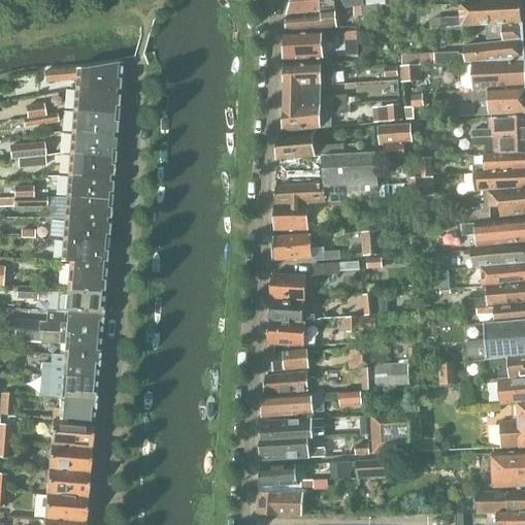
[(290,0),(286,13),(286,30),(321,27),(321,20),(341,18),(340,8),(334,8),(333,1),(332,0),(290,0)]
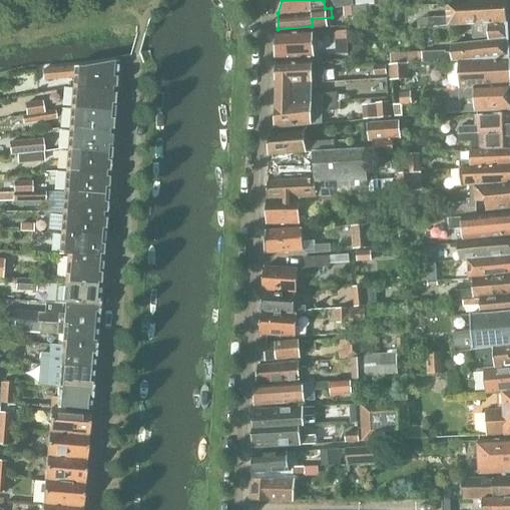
[(471,24),(506,22),(505,0),(476,0),(446,2),(445,2),(446,16),(431,16),(416,17),(417,28),(431,27),(431,28),(447,27),(447,26),(471,24)]
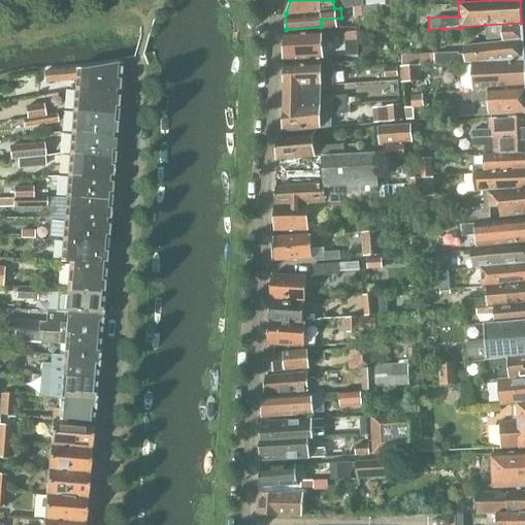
[(361,6),(361,18),(362,26),(378,25),(378,19),(382,18),(382,4),(362,4),(361,4),(361,6)]
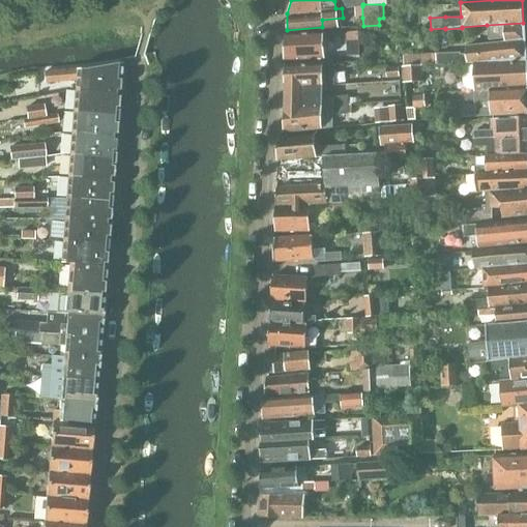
[(362,6),(353,6),(354,19),(362,18),(362,6)]
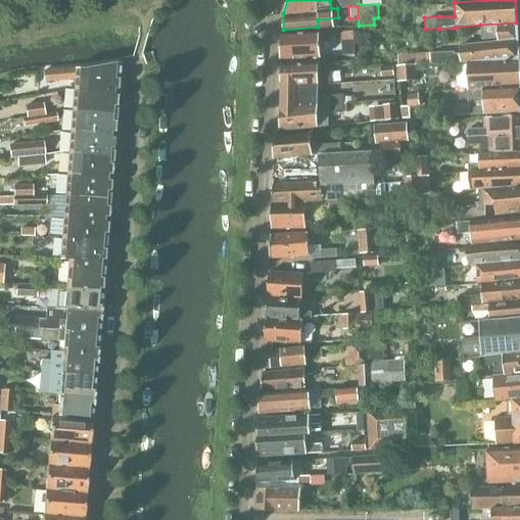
[(460,62),(466,61),(518,57),(516,22),(480,25),(481,39),(497,37),(498,40),(459,44),(460,52),(454,52),(453,51),(431,52),(431,62),(460,61),(460,62)]
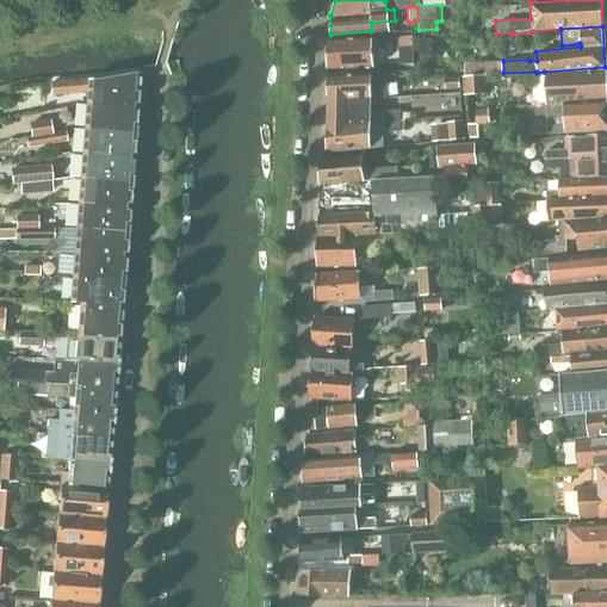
[(413,36),(401,37),(402,64),(414,63),(413,36)]
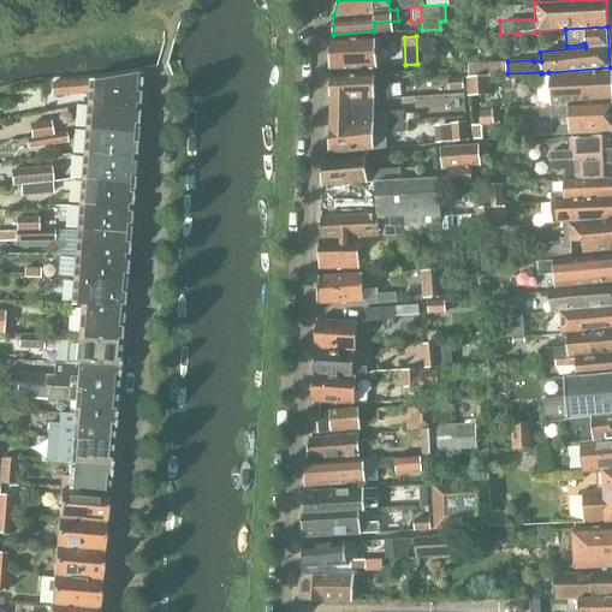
[(330,69),(376,66),(375,39),(332,40),(330,69)]
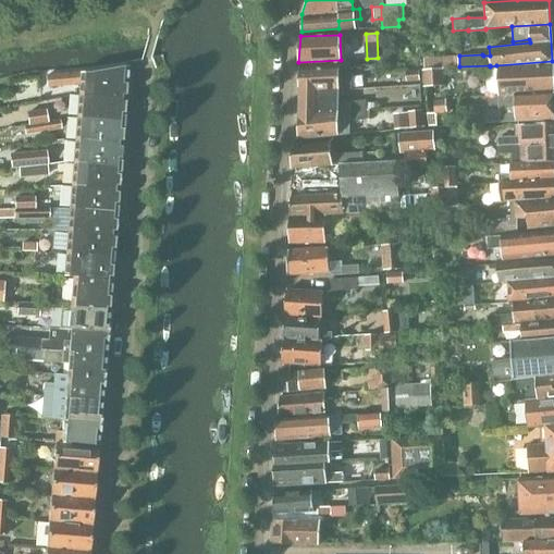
[(421,58),(422,70),(441,69),(457,68),(456,56),(421,58)]
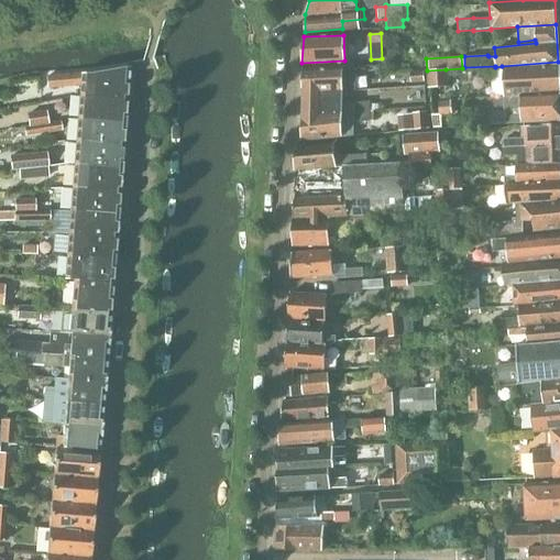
[(559,88),(558,62),(502,66),(503,96),(559,92),(559,88)]
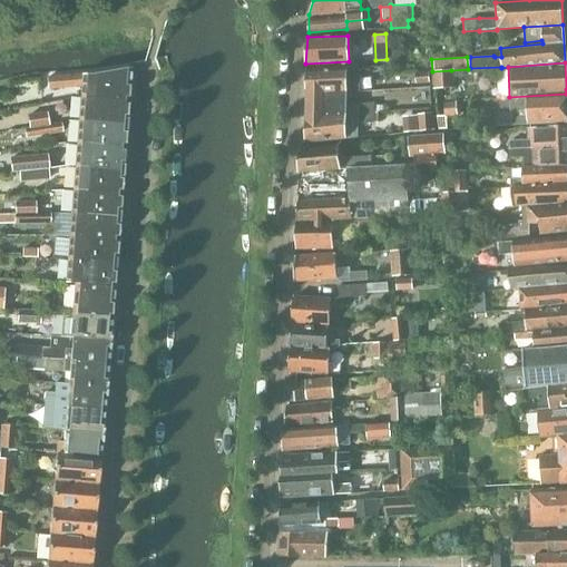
[(88,98),(127,100),(129,71),(130,71),(130,66),(84,74),(82,85),(88,85),(88,98)]
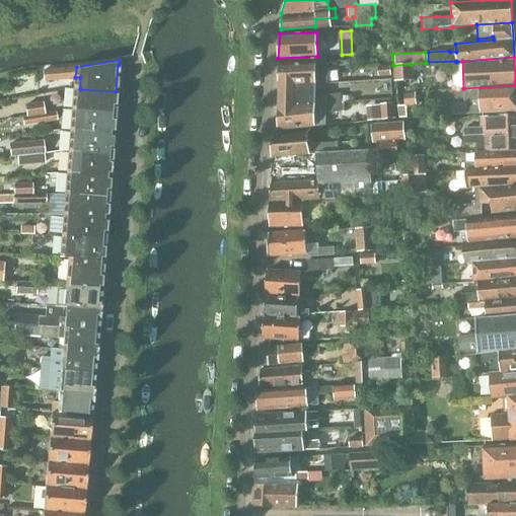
[(279,85),(315,83),(325,82),(325,73),(325,61),(280,63),(279,85)]
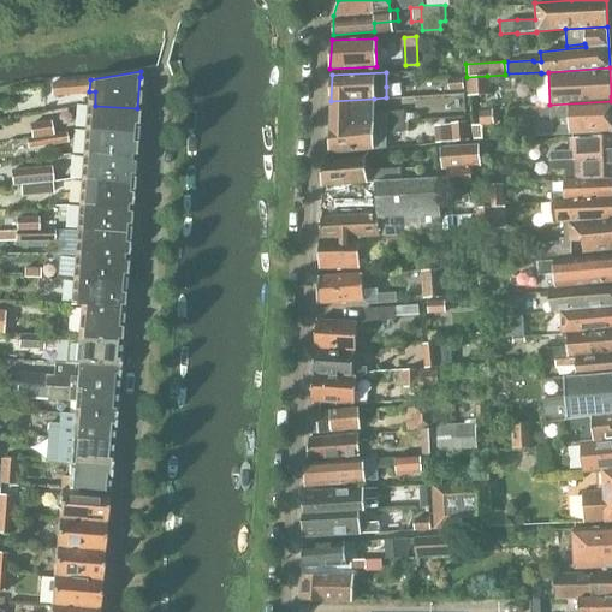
[(488,94),(487,76),(467,77),(467,95),(488,94)]
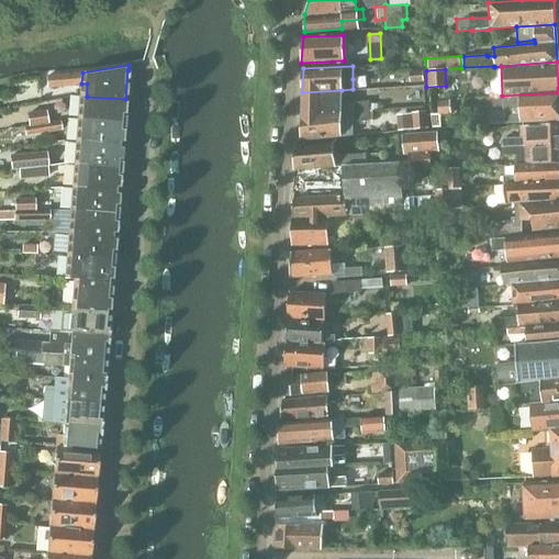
[(423,80),(422,71),(410,71),(410,80),(423,80)]
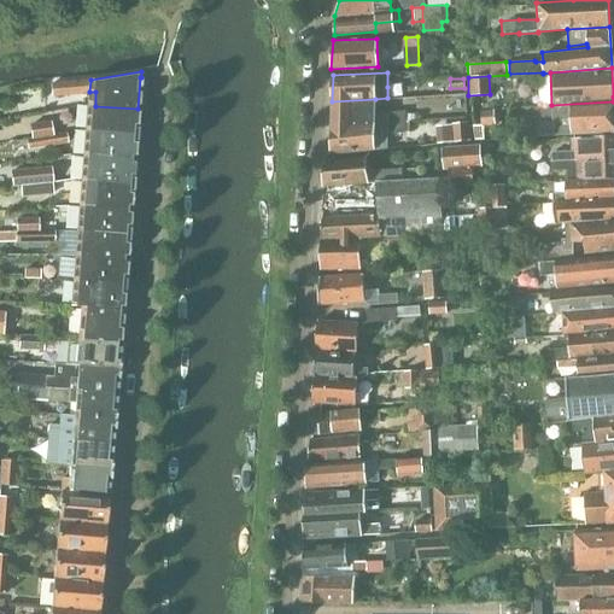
[(332,127),(404,121),(404,110),(375,112),(375,99),(332,101),(332,127)]
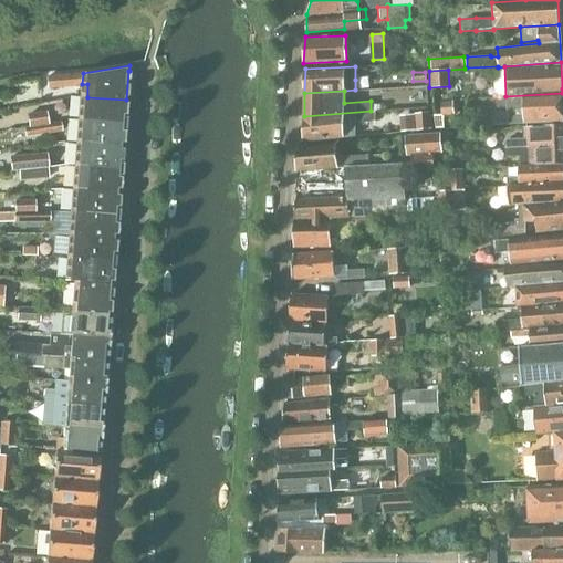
[(562,93),(506,96),(470,98),(470,107),(506,106),(507,123),(562,120),(562,93)]
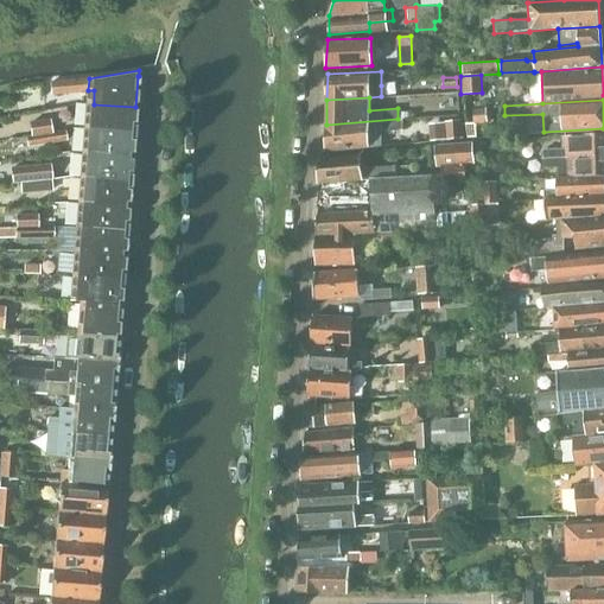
[(135,107),(94,105),(94,107),(83,106),(83,113),(82,128),(84,127),(91,127),(134,132),(135,107)]
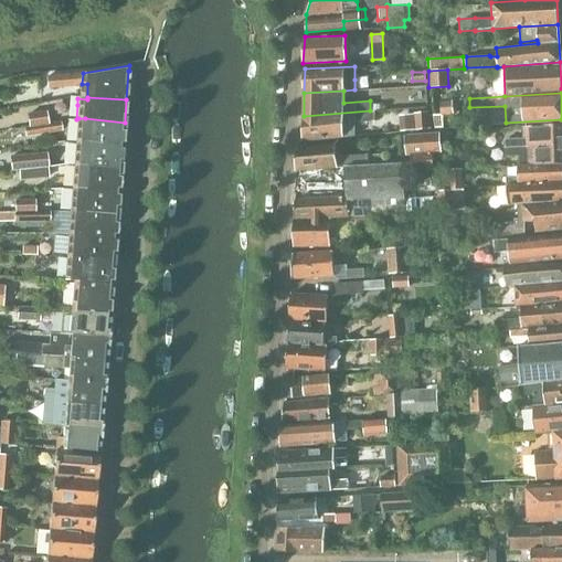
[(464,113),(462,98),(439,101),(441,115),(464,113)]
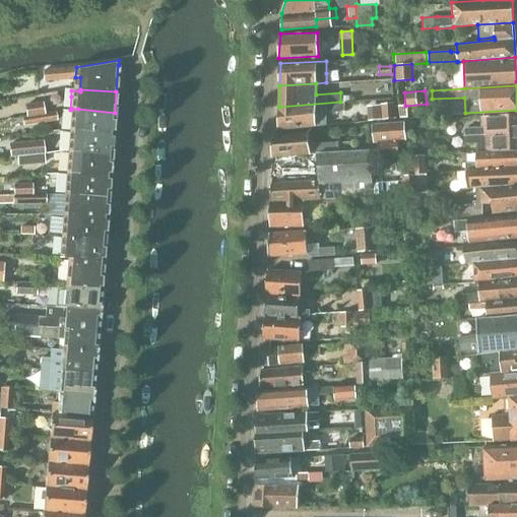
[(340,102),(279,107),(278,129),(326,125),(326,112),(340,111),(340,102)]
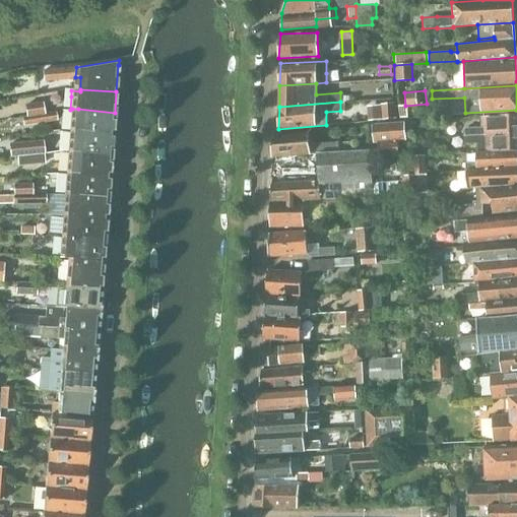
[(382,118),(394,117),(393,102),(380,104),(382,118)]
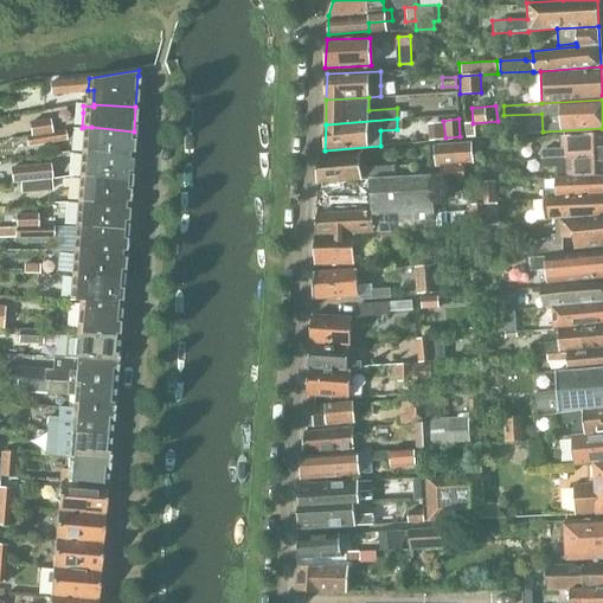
[(26,122),(29,135),(50,132),(49,120),(26,122)]
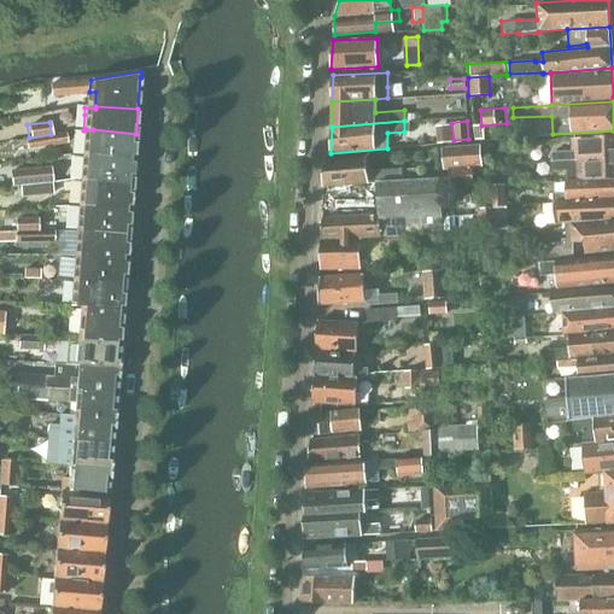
[(91,155),(134,158),(136,134),(93,129),(86,129),(83,130),(82,141),(81,155),(91,155)]
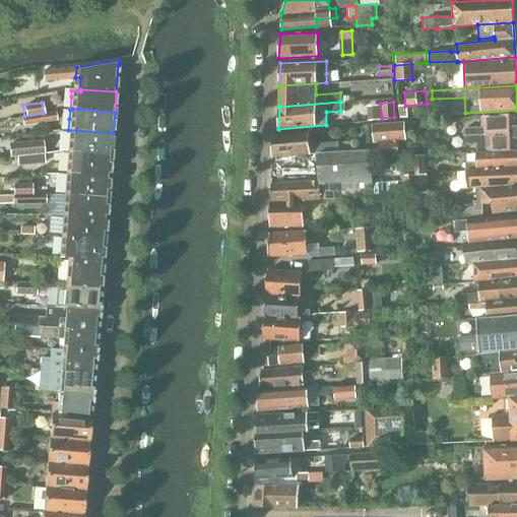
[(43,113),(24,116),(22,116),(23,125),(38,123),(56,121),(54,112),(43,113)]
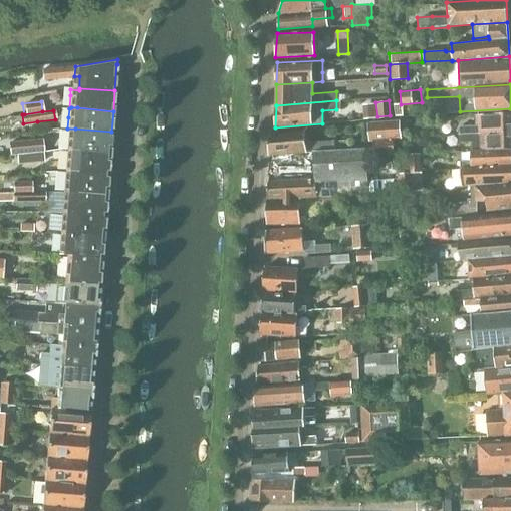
[(459,134),(510,131),(510,112),(476,115),(476,124),(459,125),(459,134)]
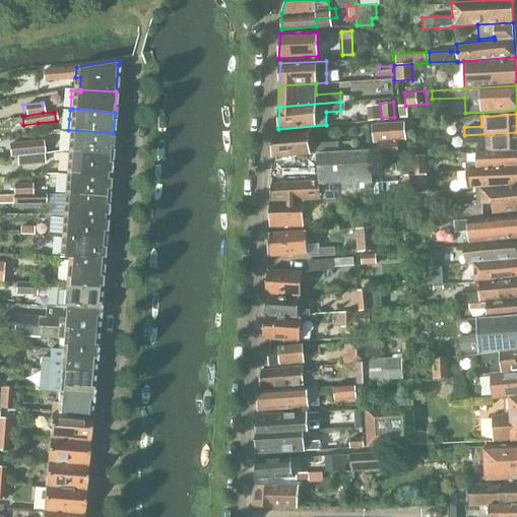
[(373,142),(376,142),(397,140),(404,140),(403,123),(372,125),(373,142)]
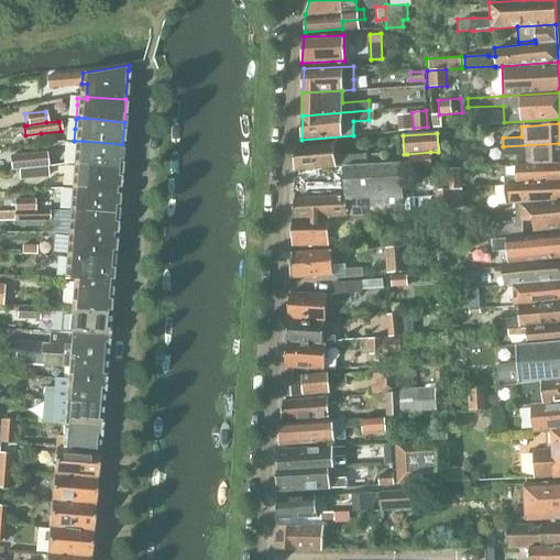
[(81,164),(120,167),(122,144),(83,141),(74,141),(74,151),(73,164),(75,164),(81,164)]
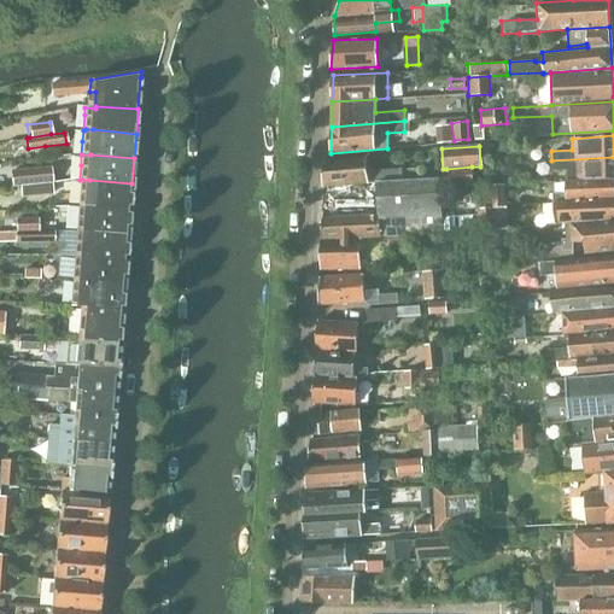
[(572,179),(613,177),(613,157),(551,161),(551,169),(572,168),(572,179)]
